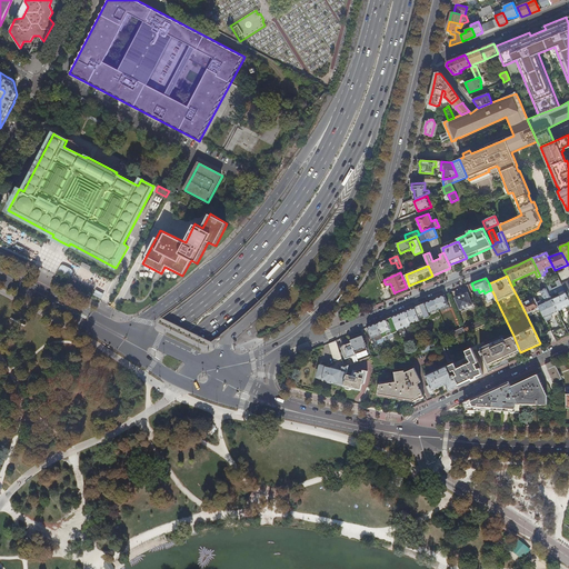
[(547,288),(550,297),(551,297),(555,295),(550,285),(546,287),(547,288)]
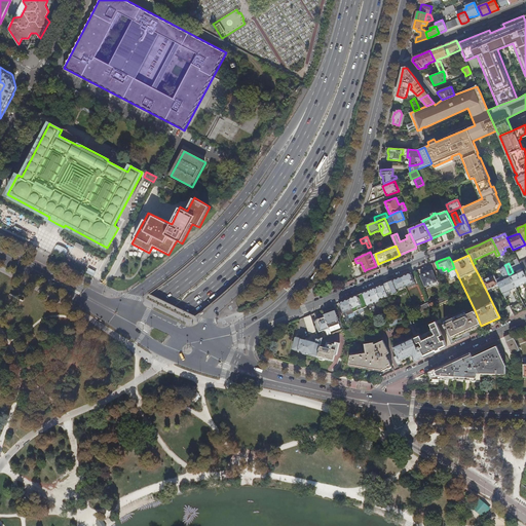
[(500,277),(504,276),(509,274),(505,266),(499,269),(496,271),(496,272),(499,278),(500,277)]
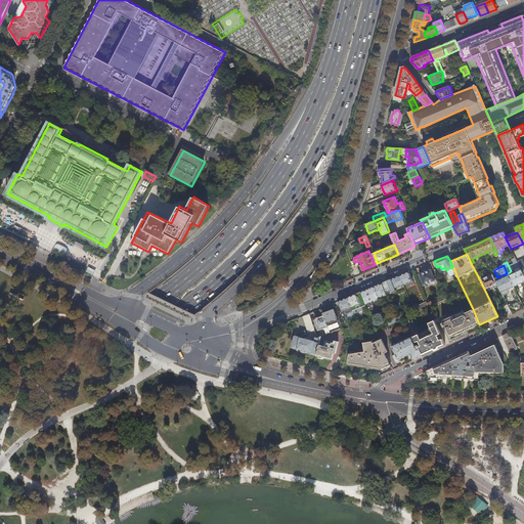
[(516,272),(509,275),(514,287),(523,281),(523,275),(521,270),(520,270),(519,268),(515,270),(516,272)]
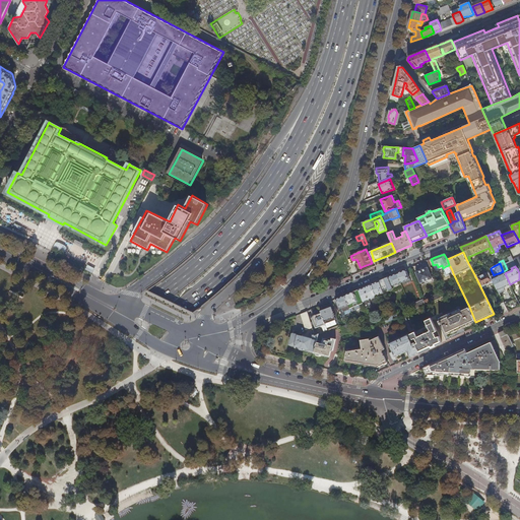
[(421,270),(415,272),(420,283),(434,278),(431,272),(430,272),(428,267),(421,270)]
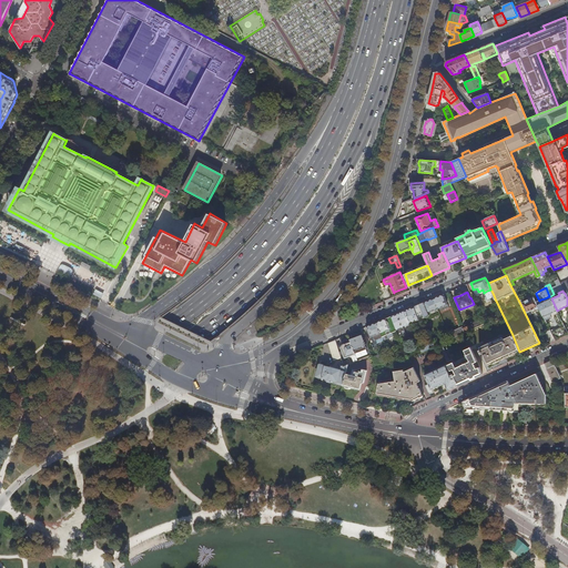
[(438,296),(434,298),(438,308),(443,306),(448,304),(444,294),(438,296)]
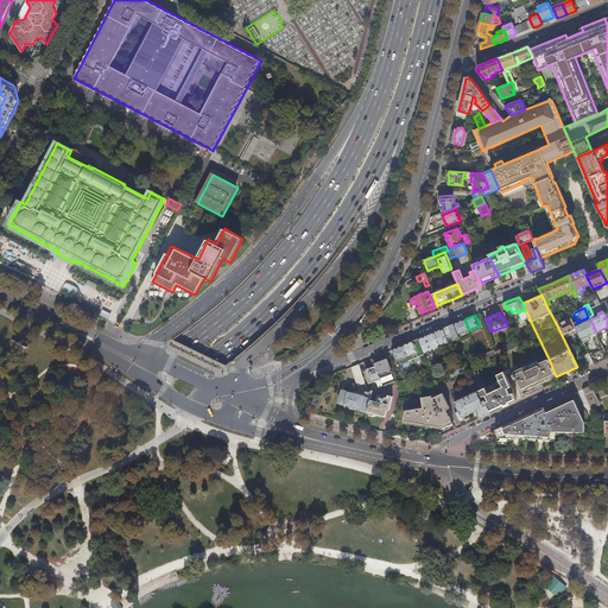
[(567,337),(578,331),(574,323),(570,315),(556,323),(557,325),(558,324),(564,335),(567,337)]
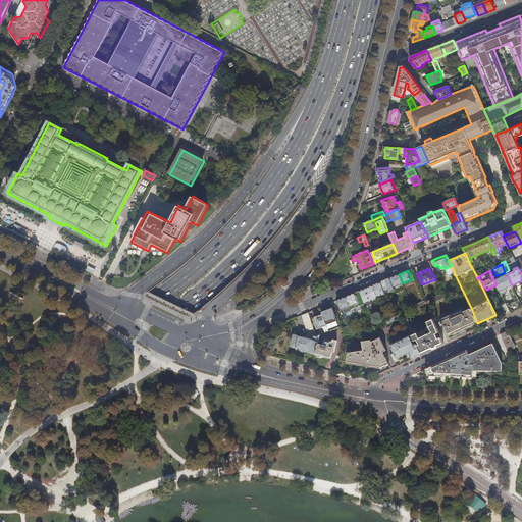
[(519,309),(521,307),(521,305),(512,285),(507,274),(506,272),(505,272),(501,274),(502,277),(498,278),(497,275),(496,276),(492,277),(497,284),(501,295),(507,292),(506,289),(508,288),(509,291),(510,291),(518,308),(519,309)]
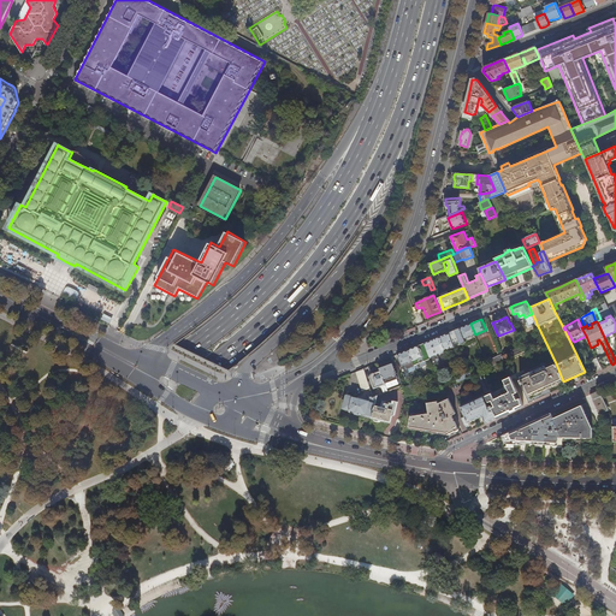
[(462,327),(455,330),(461,344),(466,342),(467,344),(477,339),(477,338),(475,335),(471,324),(462,327)]
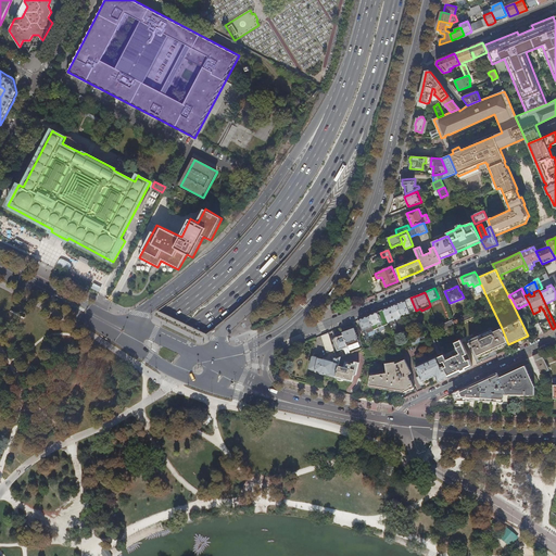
[(403,301),(396,303),(402,316),(416,311),(411,298),(403,301)]
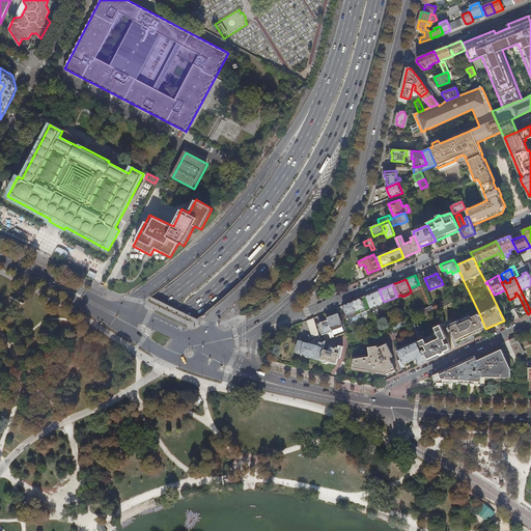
[(372,292),(366,296),(370,308),(384,302),(379,289),(372,292)]
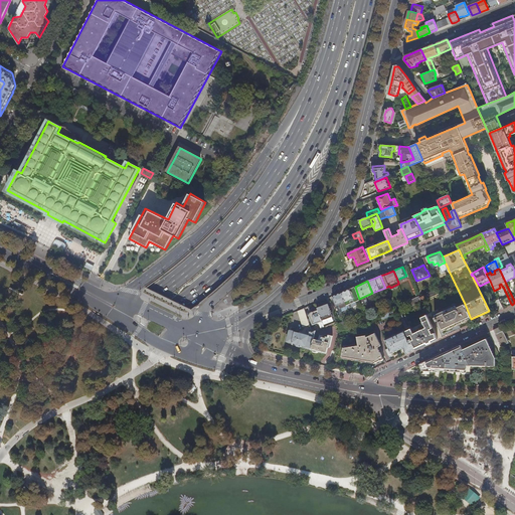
[(347,290),(341,292),(345,302),(346,305),(350,304),(348,301),(354,298),(355,300),(356,300),(359,299),(355,287),(347,290)]
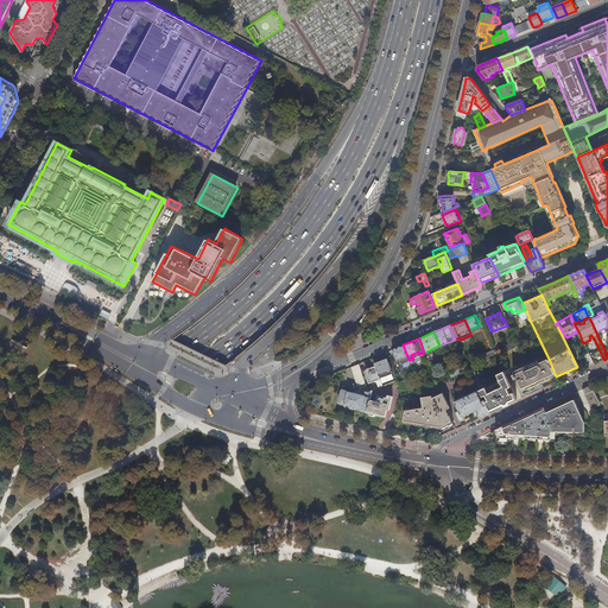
[(404,358),(407,356),(403,344),(396,348),(392,349),(397,360),(398,363),(401,362),(401,363),(406,362),(404,358)]
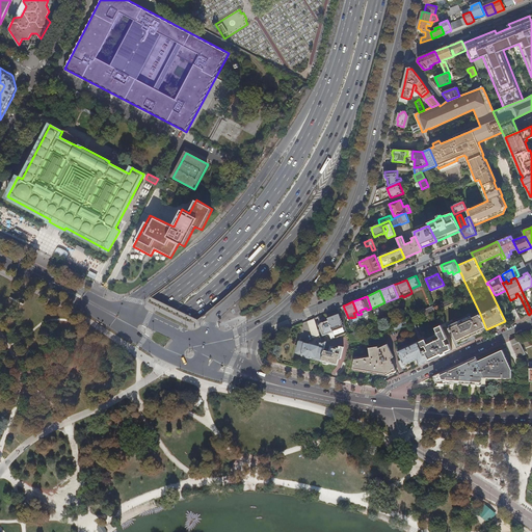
[(435,307),(433,308),(435,312),(444,309),(442,304),(440,304),(439,303),(435,304),(435,307)]
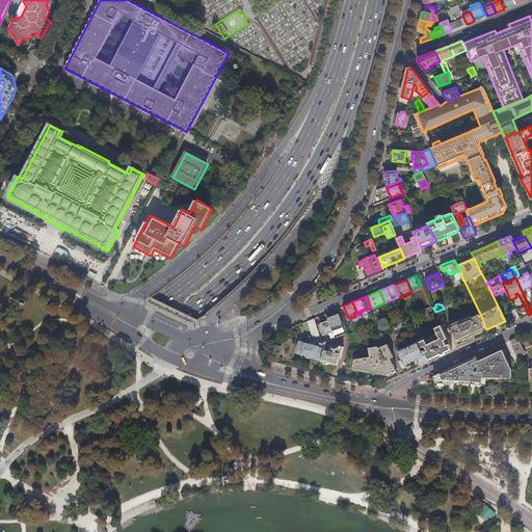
[(519,306),(514,308),(520,319),(525,317),(521,307),(519,307),(519,306)]
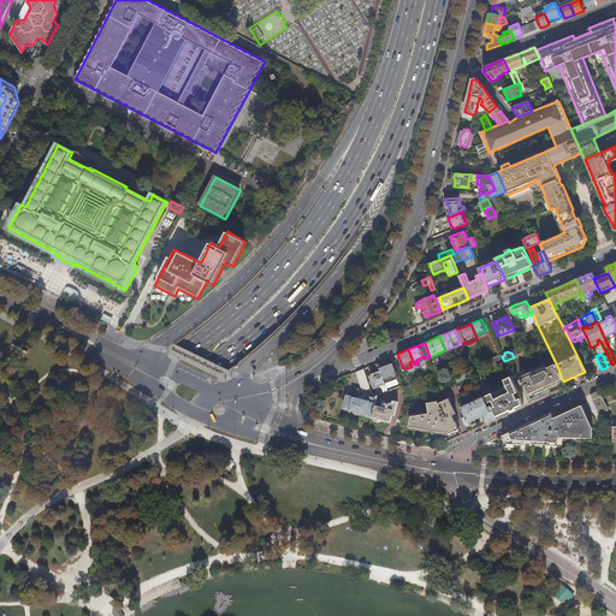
[(563,381),(556,363),(545,368),(544,366),(520,377),(521,380),(520,380),(522,385),(523,384),(526,389),(529,397),(529,396),(531,395),(552,385),(554,386),(557,385),(563,381)]
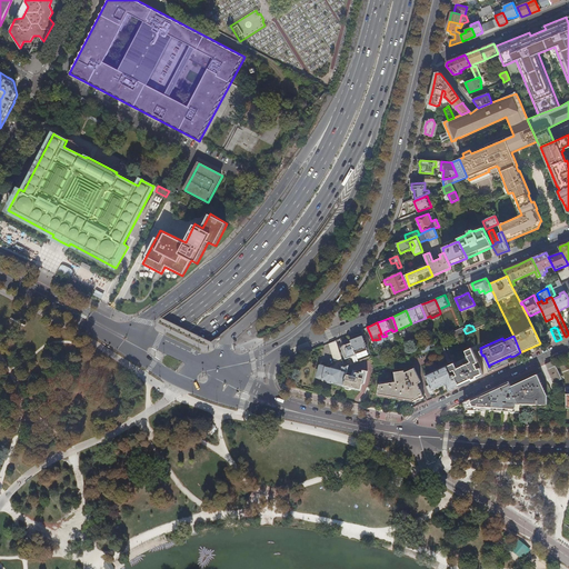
[(351,340),(351,342),(356,353),(368,349),(362,337),(357,338),(351,340)]
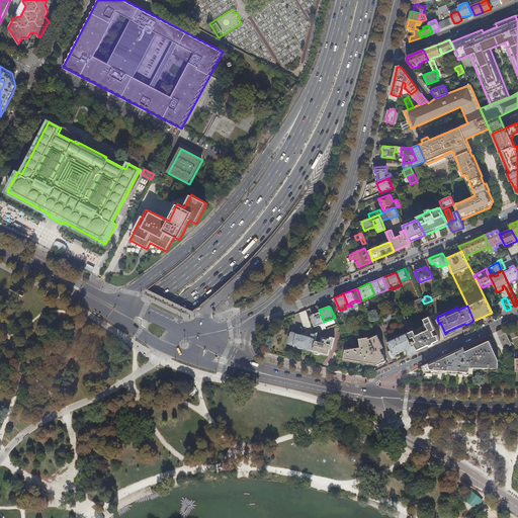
[(311,325),(309,319),(306,310),(299,312),(305,327),(309,326),(311,325)]
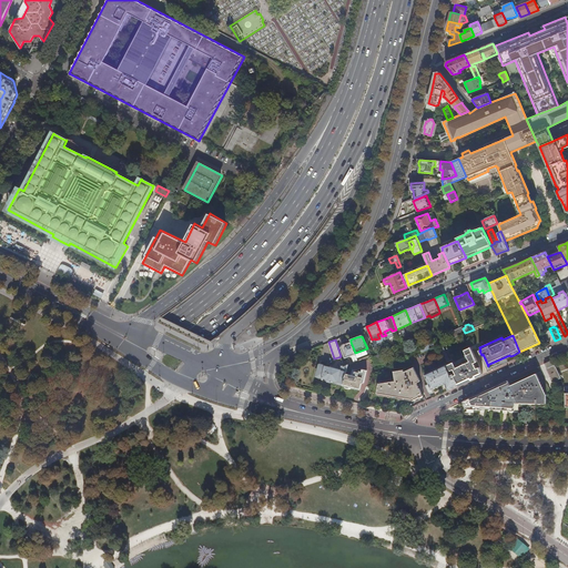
[(345,356),(341,357),(342,361),(344,366),(348,364),(346,357),(351,355),(352,357),(356,355),(355,353),(351,342),(346,344),(344,344),(343,345),(343,346),(342,347),(342,348),(345,356)]
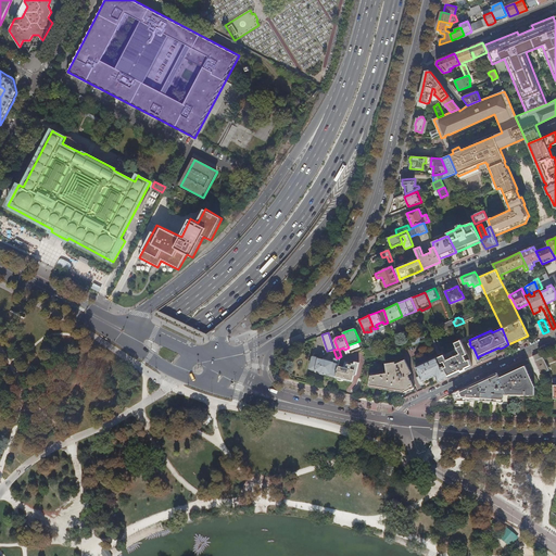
[(413,345),(427,339),(426,336),(412,341),(413,345)]
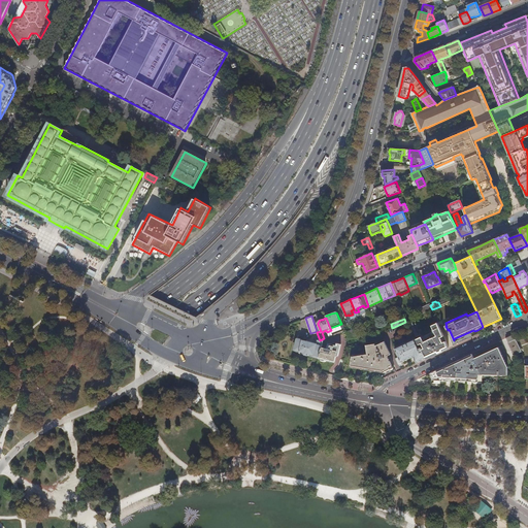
[(446,341),(443,342),(441,337),(443,336),(437,323),(432,325),(433,329),(434,333),(435,333),(435,334),(436,335),(435,335),(435,336),(429,339),(429,338),(428,338),(428,339),(425,341),(422,336),(420,334),(418,335),(410,320),(407,321),(422,348),(427,358),(433,356),(442,351),(449,348),(446,341)]
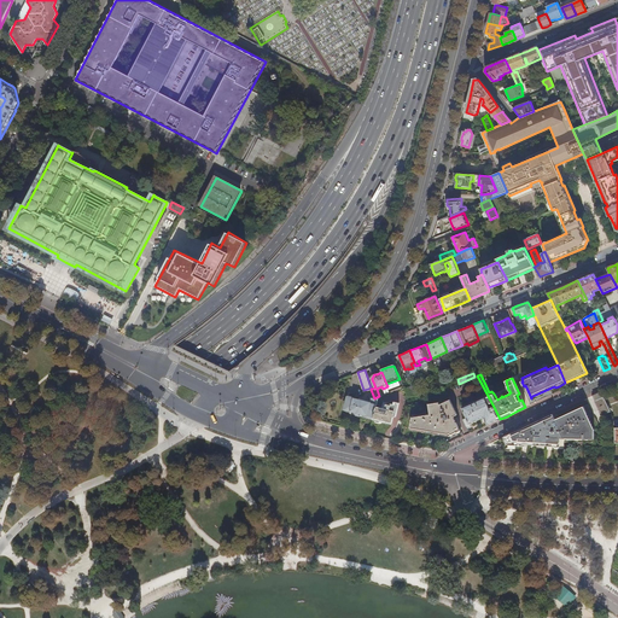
[(601,415),(610,410),(602,395),(601,392),(593,396),(601,415)]
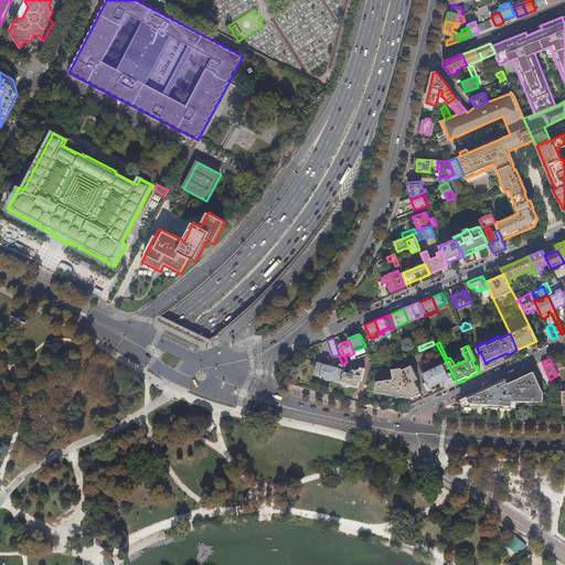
[(344,372),(347,362),(342,364),(340,363),(339,368),(337,368),(338,366),(329,364),(329,365),(319,363),(318,363),(316,374),(320,375),(320,377),(324,379),(341,383),(344,372)]
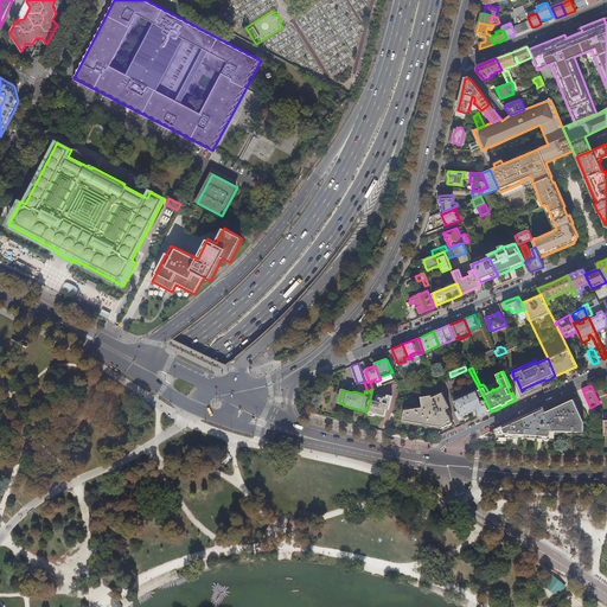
[(479,417),(491,411),(485,400),(481,401),(477,390),(454,401),(458,408),(459,410),(457,411),(455,411),(458,419),(460,420),(461,419),(462,417),(462,416),(474,410),(475,409),(479,417)]
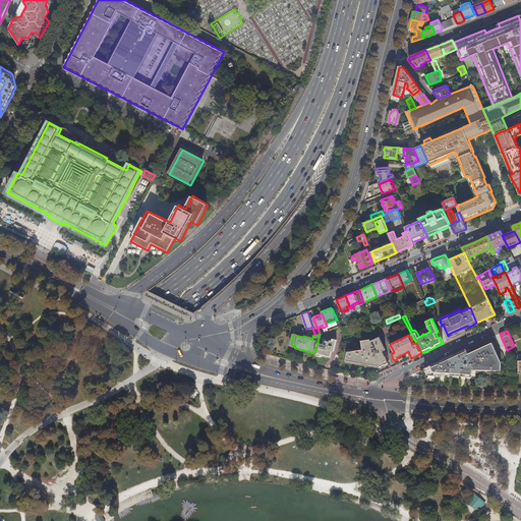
[(381,366),(389,363),(383,351),(386,349),(380,337),(371,341),(370,339),(362,340),(362,348),(348,350),(346,361),(349,361),(367,364),(379,366),(380,365),(381,366)]
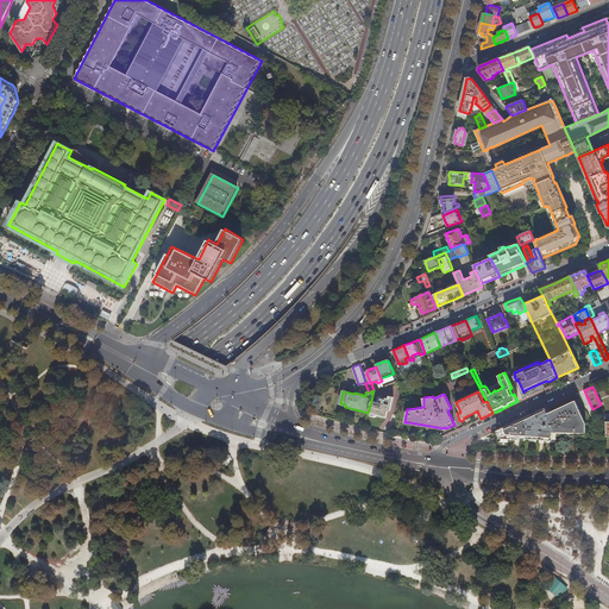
[(376,402),(371,401),(368,413),(383,416),(385,418),(388,412),(390,410),(394,397),(389,396),(388,399),(385,399),(385,400),(382,399),(382,397),(378,396),(376,402)]
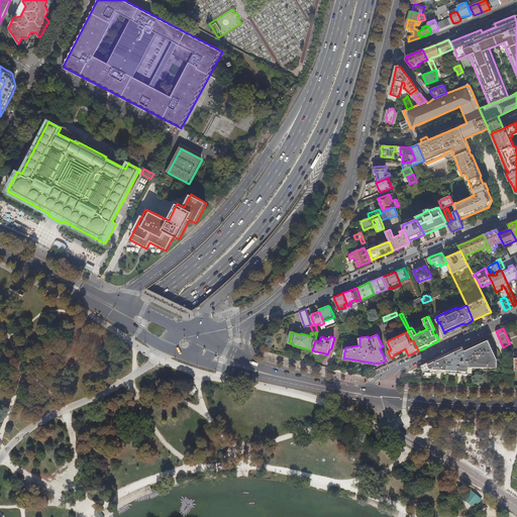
[(503,359),(493,338),(480,343),(464,350),(472,367),(491,368),(497,368),(497,359),(503,359)]
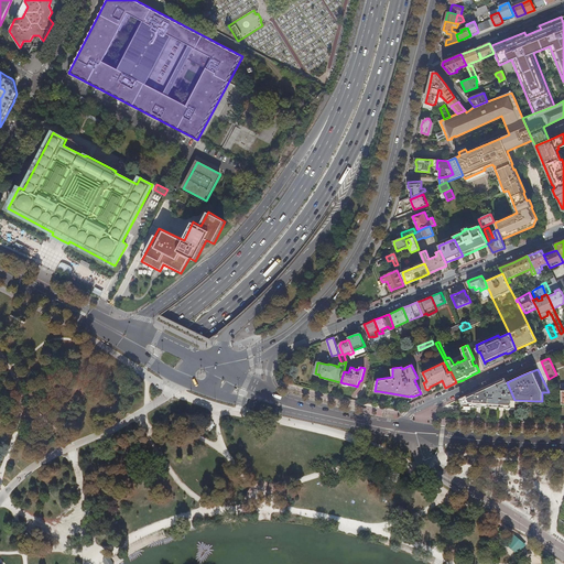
[(496,421),(514,422),(516,403),(516,402),(514,400),(507,382),(505,378),(476,391),(455,401),(464,418),(472,419),(478,420),(496,421)]
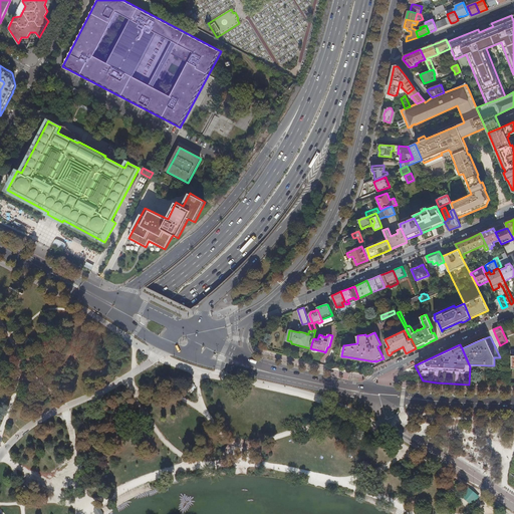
[(477,496),(469,488),(462,495),(464,498),(470,503),(472,503),(477,498),(477,496)]
